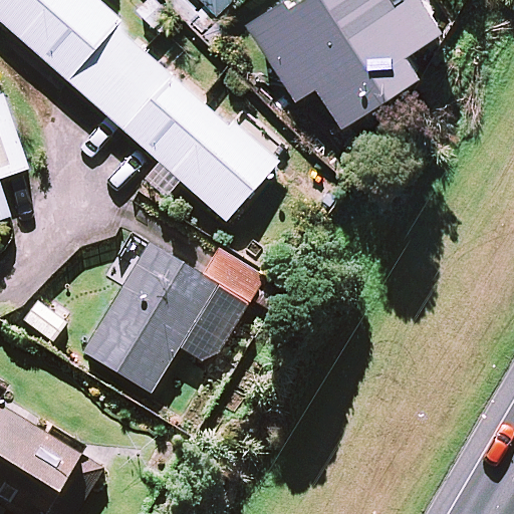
[(152,49),(96,0),(0,0),(0,23),(94,107),(152,49)]
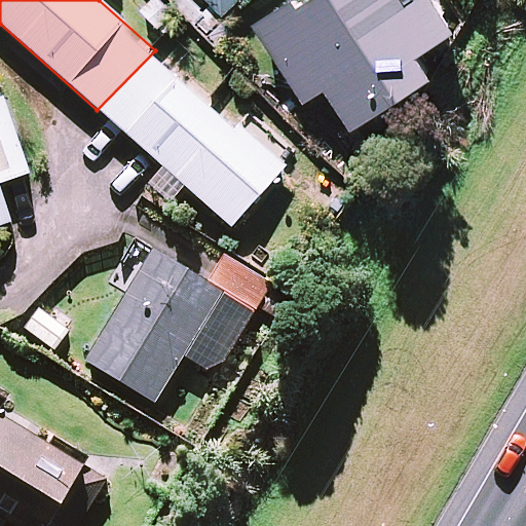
[(465,28),(446,0),(302,0),(266,23),(311,94),(330,86),(359,123),(439,73),(423,52),(465,28)]
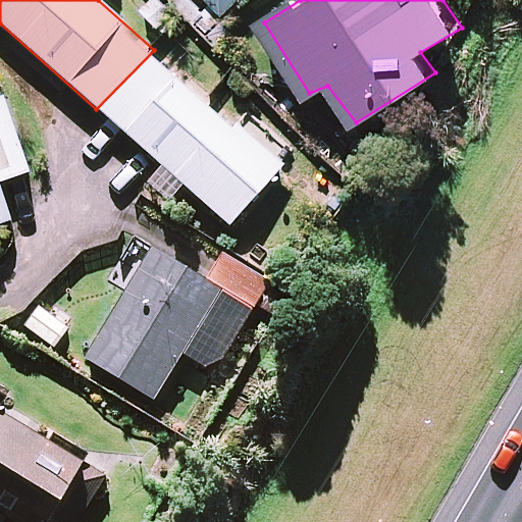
[(289,159),(154,50),(96,109),(230,224),(289,159)]
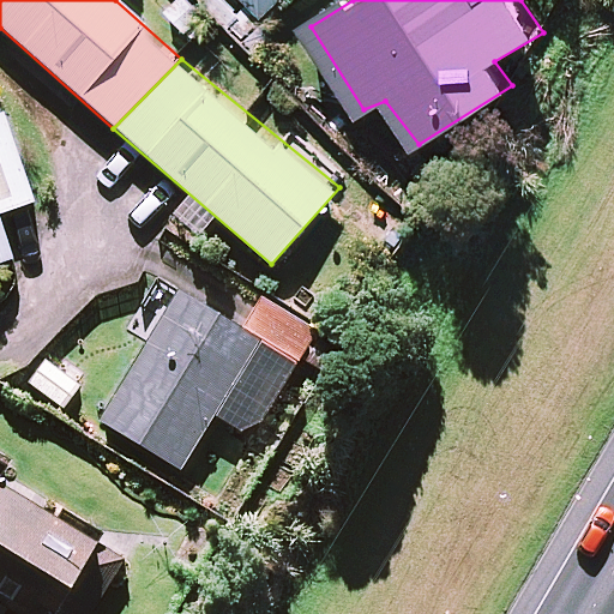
[(257,348),(173,296),(94,423),(178,475),(257,348)]
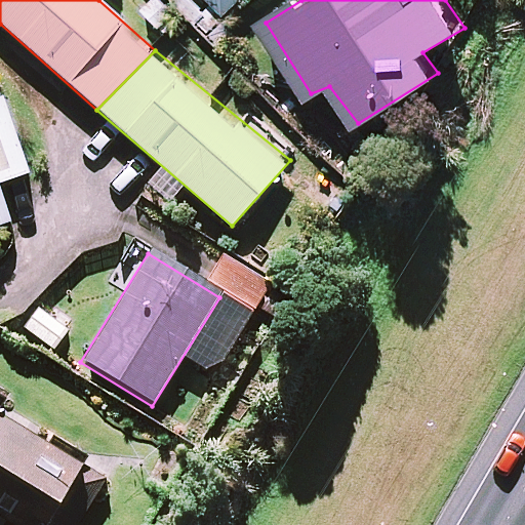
[(82,524),(108,484),(1,419),(0,421),(0,522),(8,524),(82,524)]
